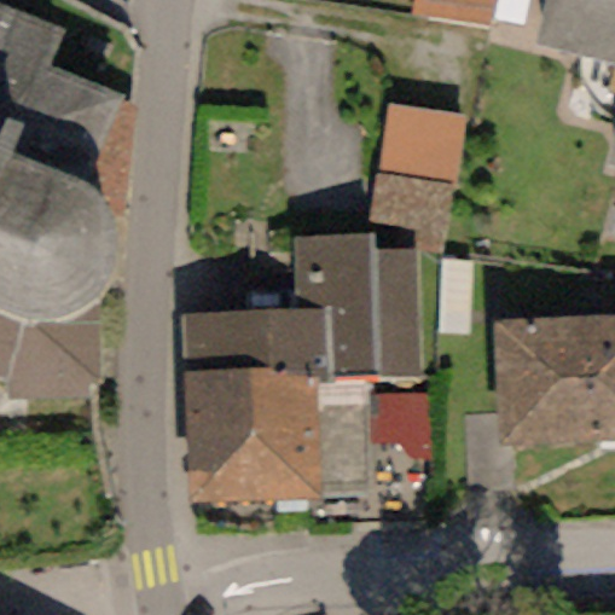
[(416,0),(415,12),(493,25),(497,0),(416,0)]
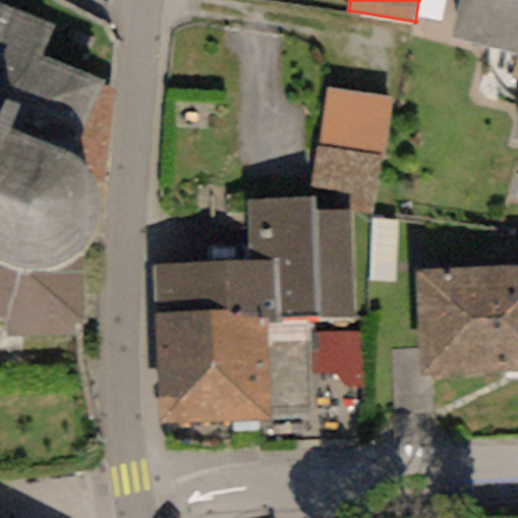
[(435,0),(433,11),(453,15),(455,0),(435,0)]
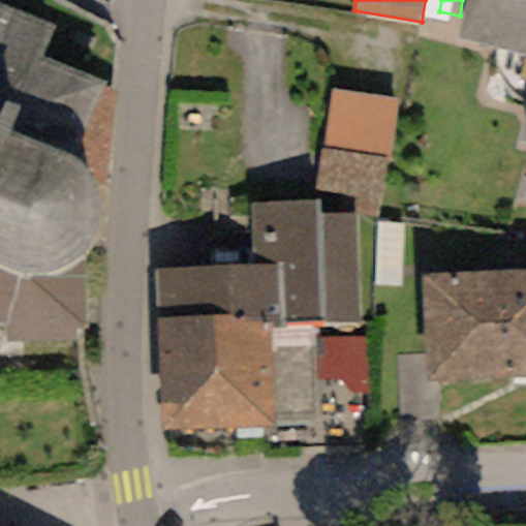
[(465,0),(458,34),(525,50),(525,114),(520,137),(525,138),(525,0),(465,0)]
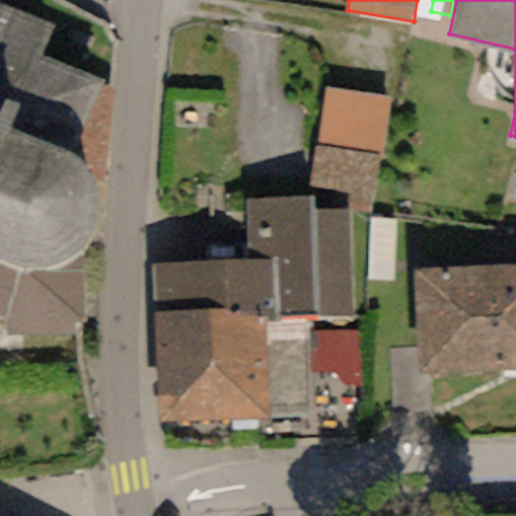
[(88,166),(75,153),(103,80),(42,56),(55,23),(0,2),(0,258),(15,263),(40,265),(59,263),(74,256),(80,251),(85,248),(92,239),(97,226),(99,210),(98,195),(94,177),(88,166)]
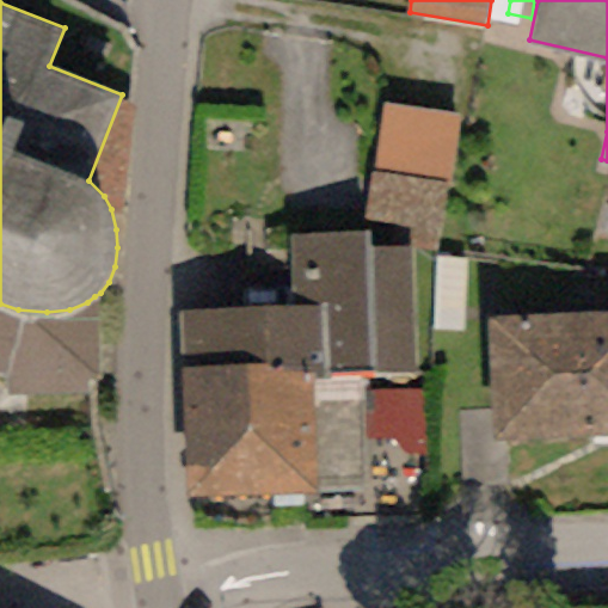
[(462,112),(385,103),(372,172),(372,231),(372,245),(415,244),(440,250),(462,112)]
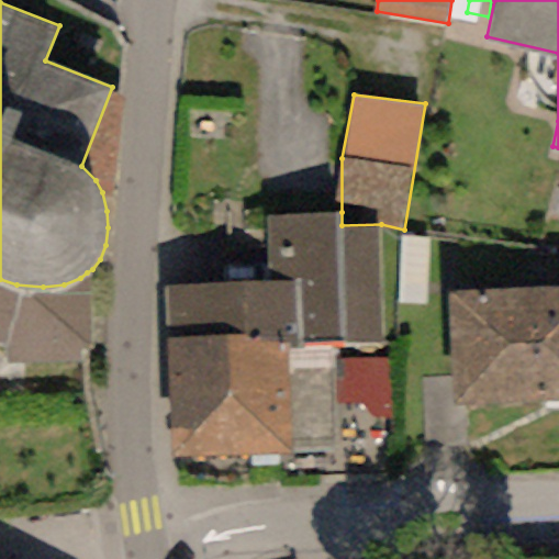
[(342,212),(268,214),(270,279),(168,282),(169,337),(250,335),(250,344),(287,343),(335,342),(383,341),(381,224),(342,225),(342,212)]
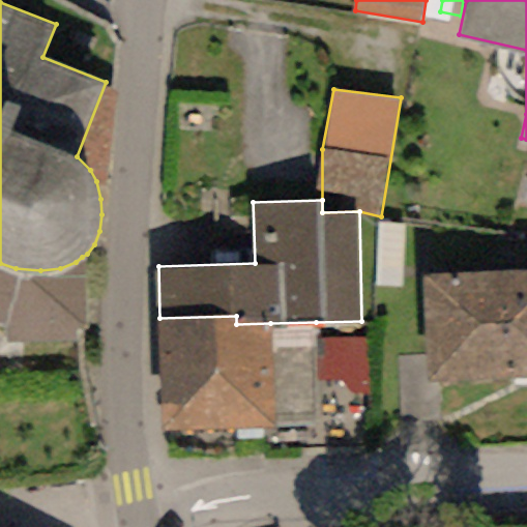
[(86,324),(82,257),(76,262),(60,268),(40,270),(16,268),(0,263),(0,322),(6,323),(5,342),(74,339),(86,324)]
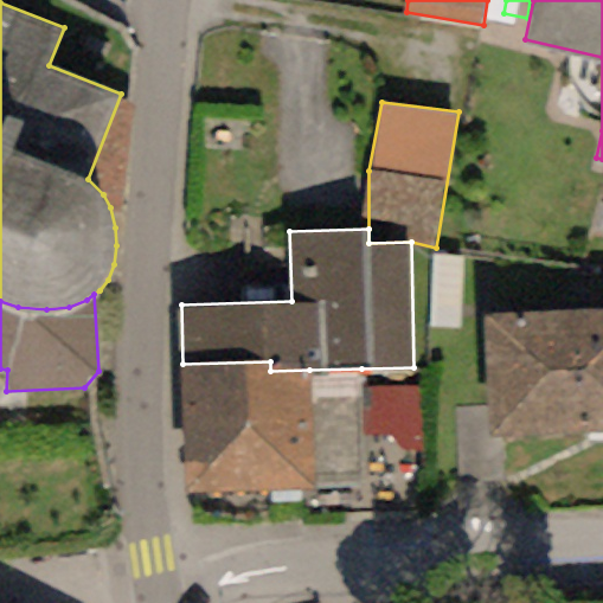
[(602,309),(482,314),(487,431),(602,427),(602,309)]
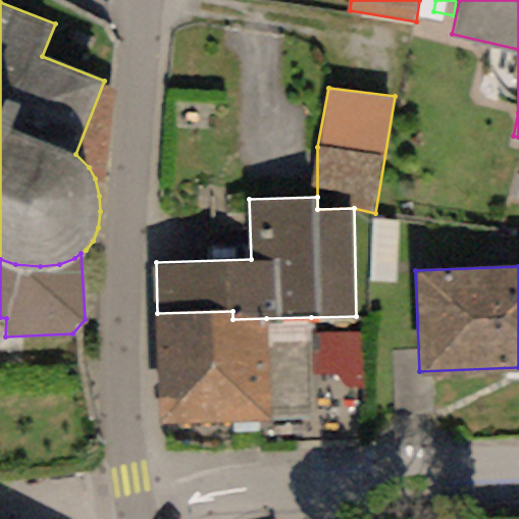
[(311,317),(266,318),(232,319),(232,311),(157,313),(159,422),(268,420),(268,415),(313,414),(311,317)]
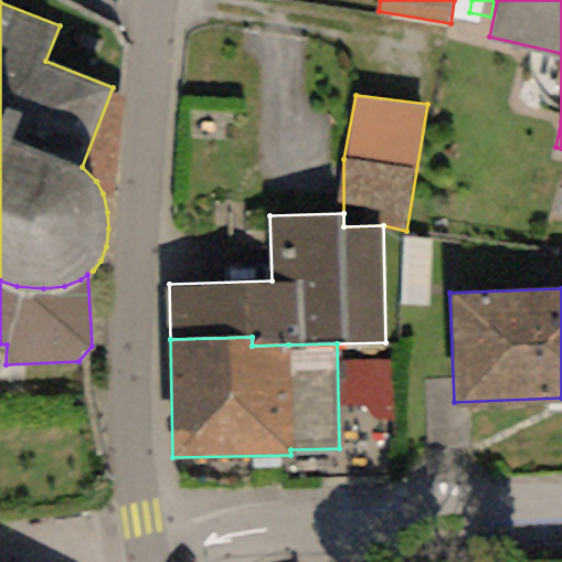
[(357,419),(404,414),(400,366),(352,370),(357,419)]
